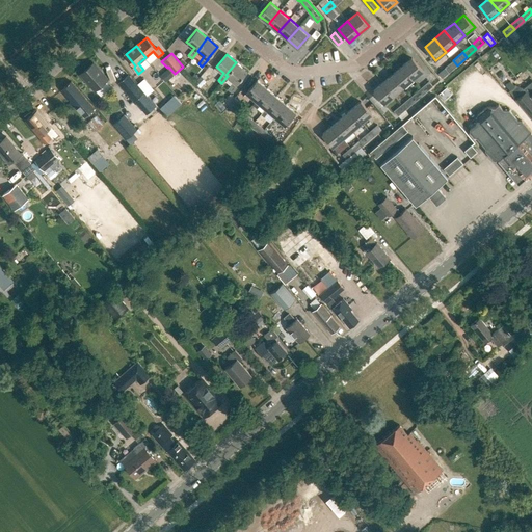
[(402,67),(414,79),(423,71),(413,57),(402,67)]
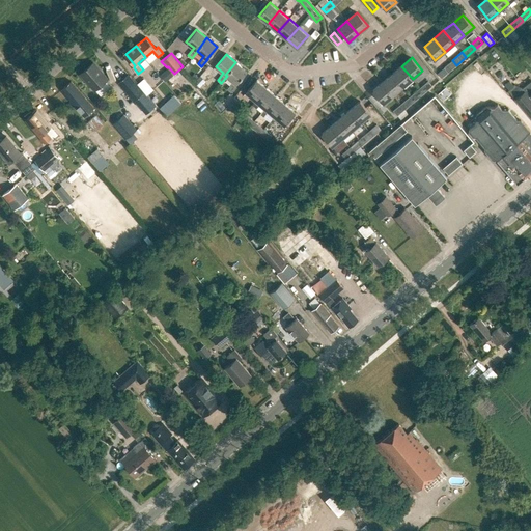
[(192,60),(187,64),(193,71),(197,66),(192,60)]
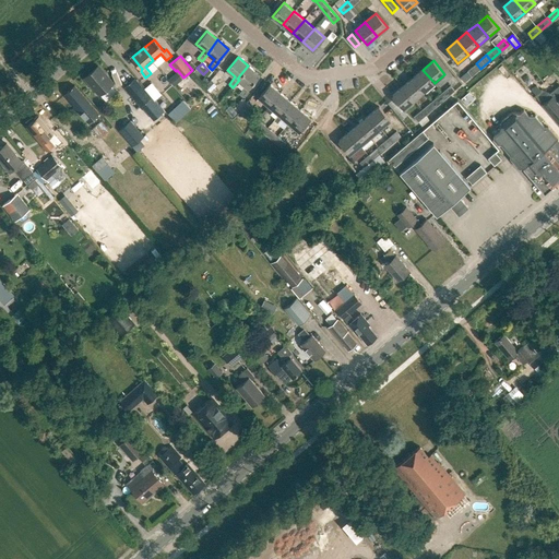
[(476,63),(467,71),(472,76),(479,69),(480,69),(476,63)]
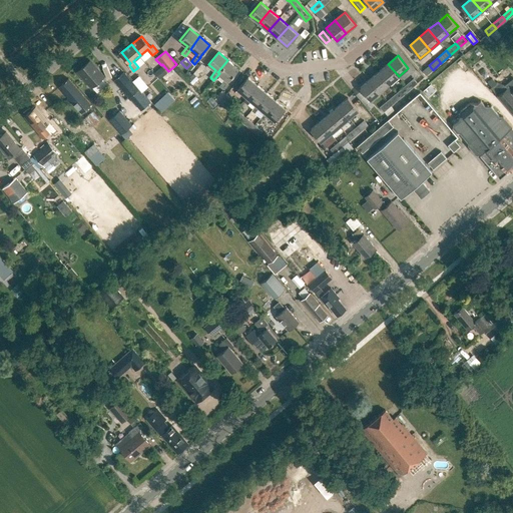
[(219,85),(223,88),(229,81),(228,80),(237,68),(227,60),(217,72),(219,73),(225,78),(219,85)]
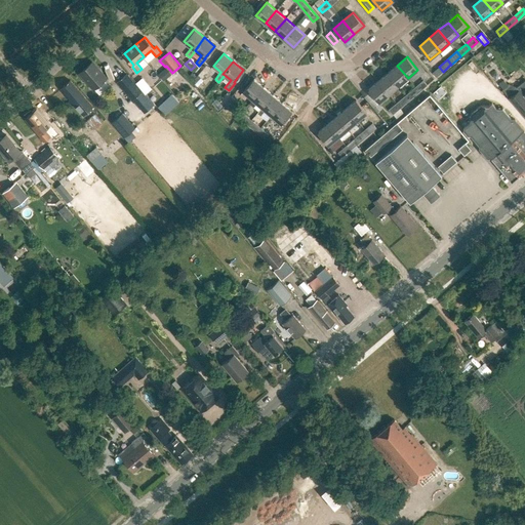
[(106,79),(91,63),(80,73),(94,88),(106,79)]
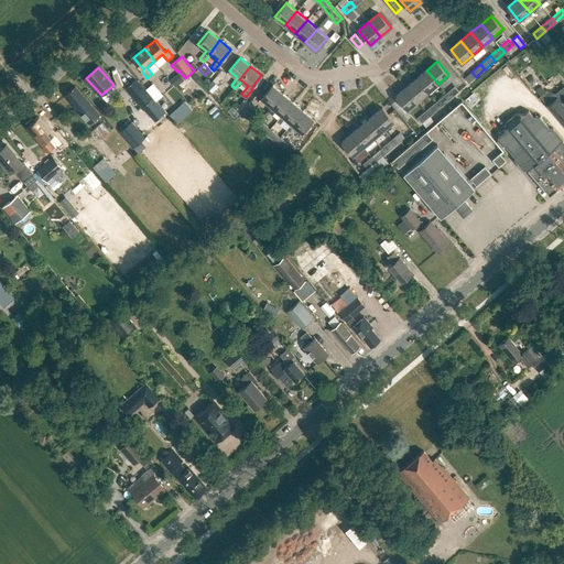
[(438,84),(426,71),(416,78),(427,93),(438,84)]
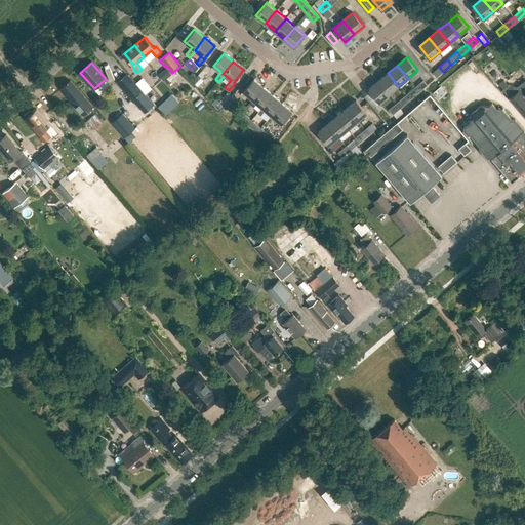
[(163,80),(171,74),(166,68),(158,74),(163,80)]
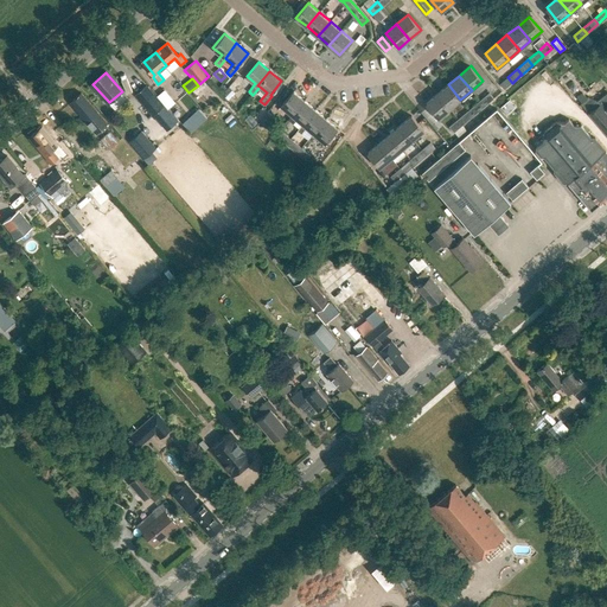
[(168,84),(159,91),(171,106),(179,98),(168,84)]
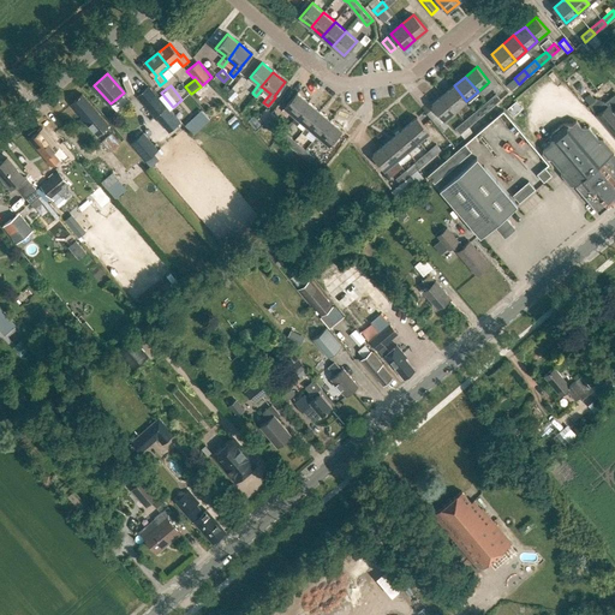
[(238,85),(230,94),(234,99),(243,89),(238,85)]
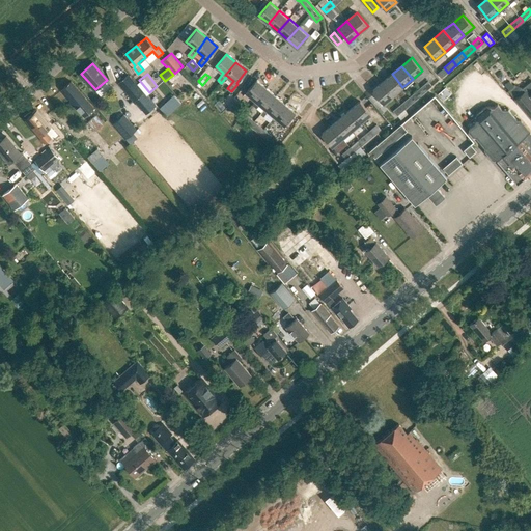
[(402,87),(392,74),(383,82),(393,95),(402,87)]
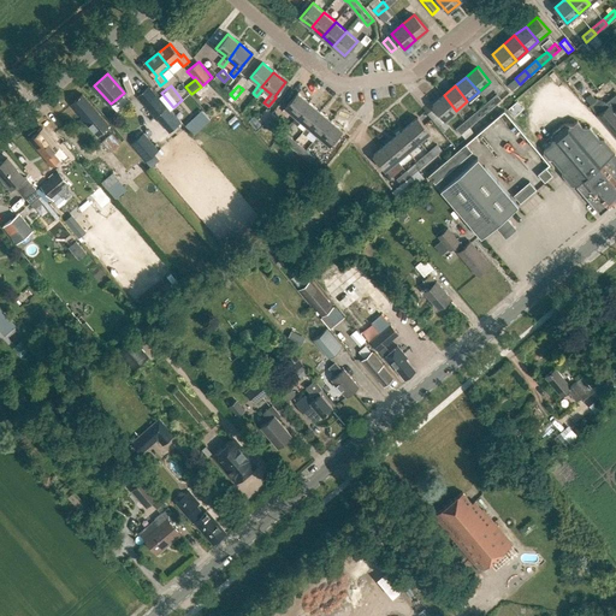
[(137,96),(155,117),(166,107),(148,87),(137,96)]
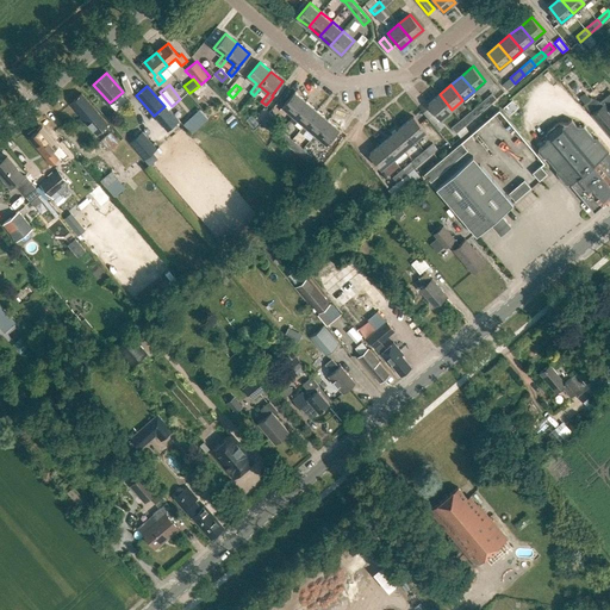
[(282,106),(294,116),(306,100),(296,91),(282,106)]
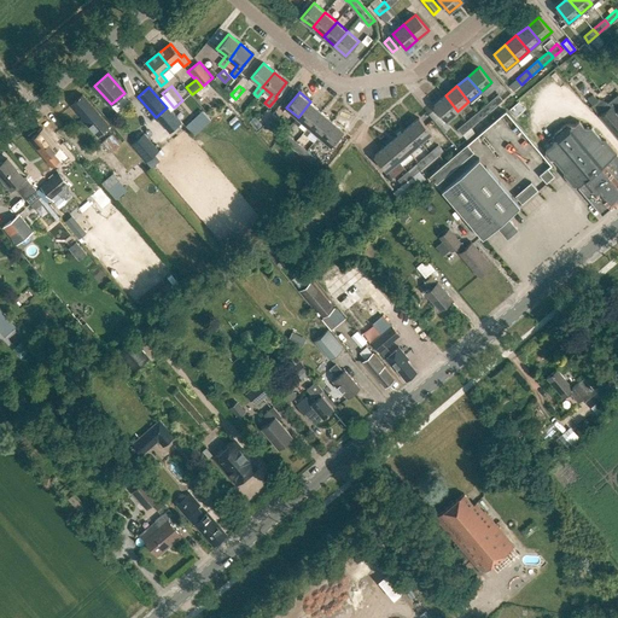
[(617,93),(607,103),(599,99),(593,104),(607,123),(616,133),(617,132),(617,135),(617,136),(617,93)]
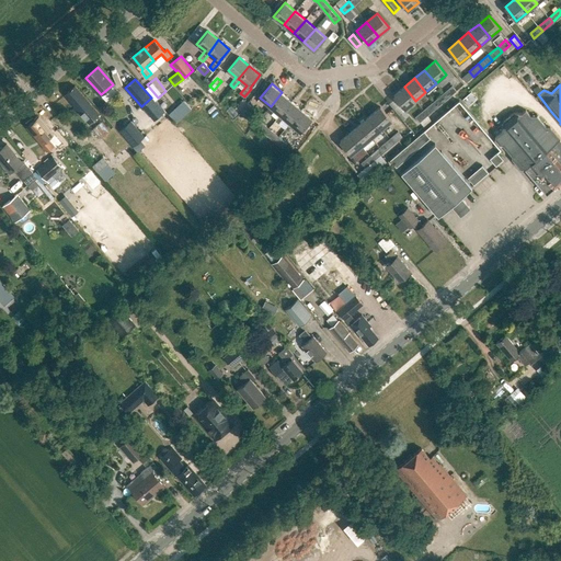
[(451,86),(444,92),(447,96),(456,90),(451,86)]
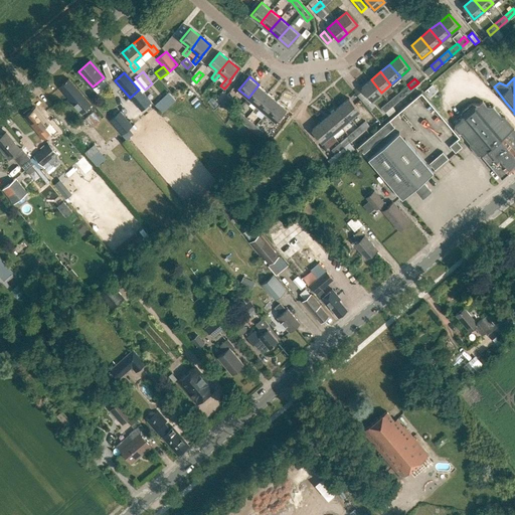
[(61,86),(68,94),(66,95),(72,101),(73,100),(75,103),(74,104),(81,113),(92,105),(81,93),(80,94),(68,79),(61,86)]
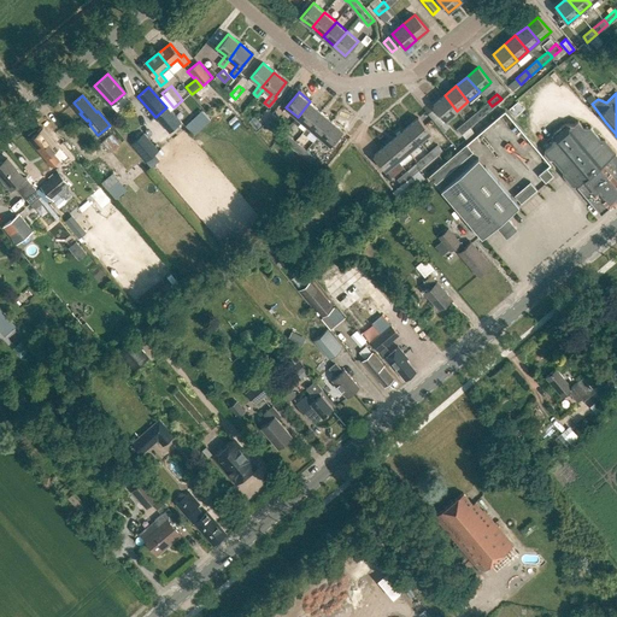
[(457,111),(445,95),(434,105),(446,121),(457,111)]
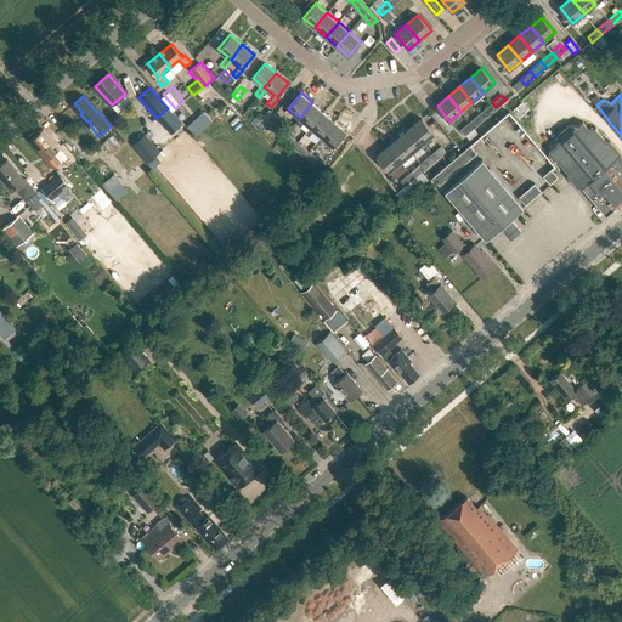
[(300,118),(311,126),(323,112),(312,102),(300,118)]
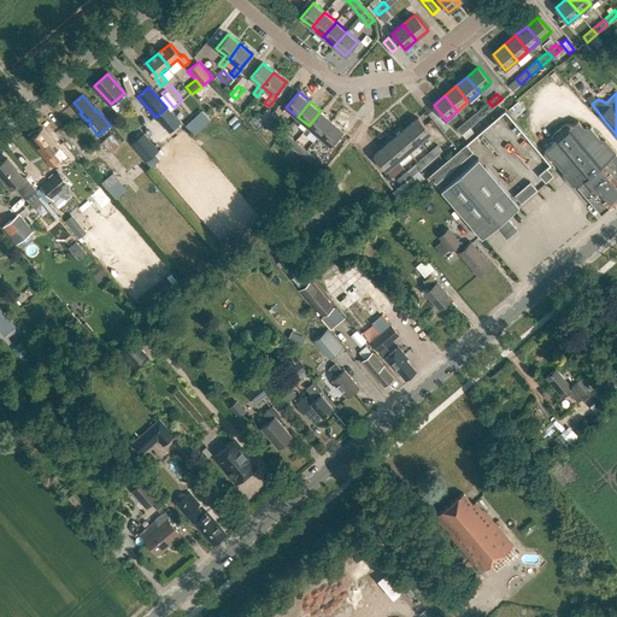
[(488,101),(476,111),(481,116),(492,106),(488,101)]
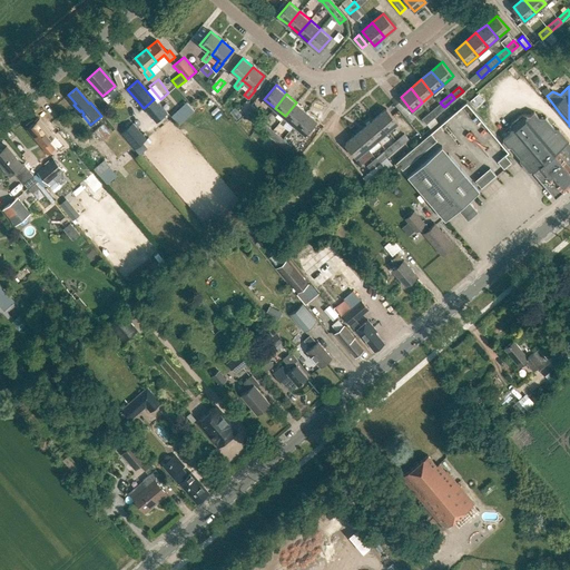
[(470,101),(477,108),(483,101),(478,95),(470,101)]
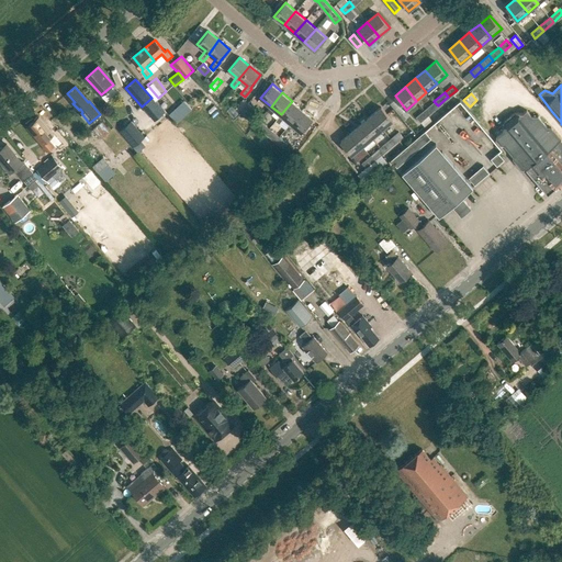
[(235,109),(244,116),(253,107),(243,99),(235,109)]
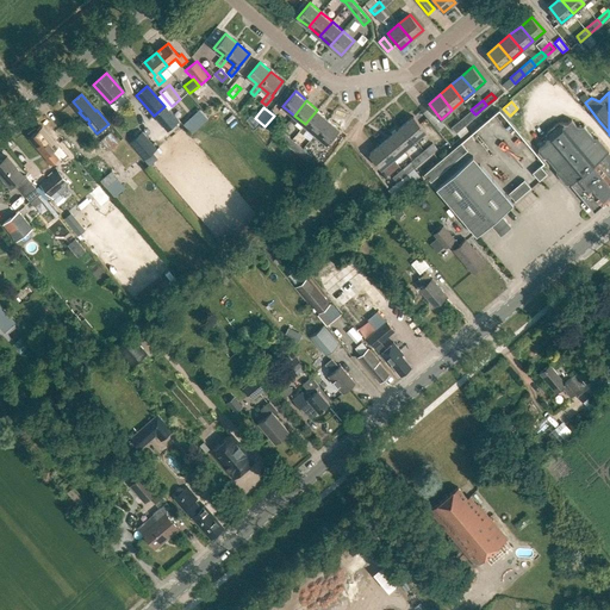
[(199,110),(184,124),(192,134),(207,118),(199,110)]
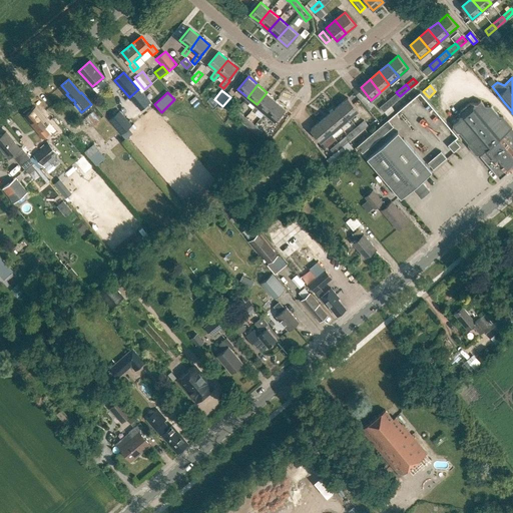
[(257,104),(266,112),(276,100),(267,92),(257,104)]
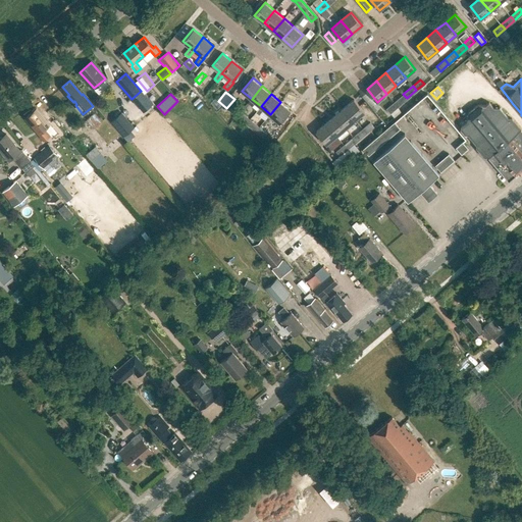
[(403,94),(394,102),(398,106),(407,98),(403,94)]
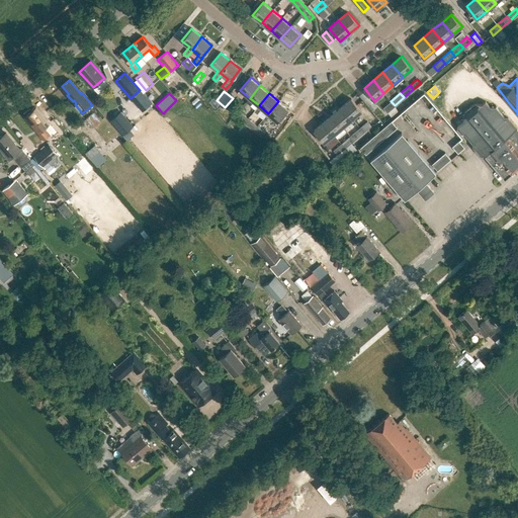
[(342,106),(352,119),(362,111),(351,98),(342,106)]
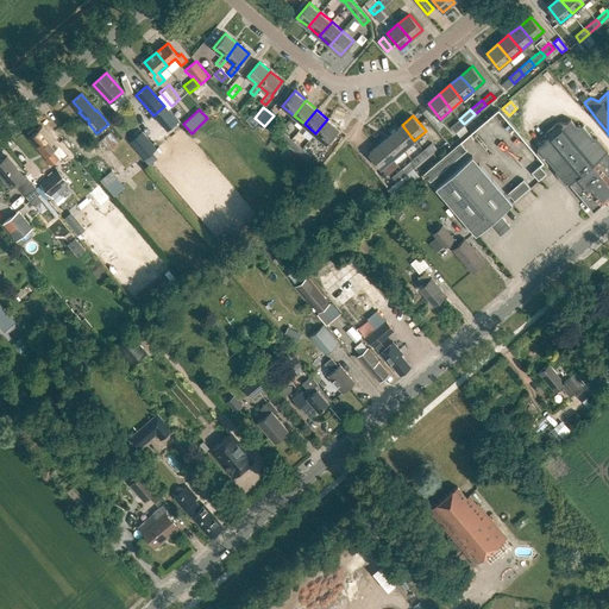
[(315,133),(326,143),(338,127),(327,119),(315,133)]
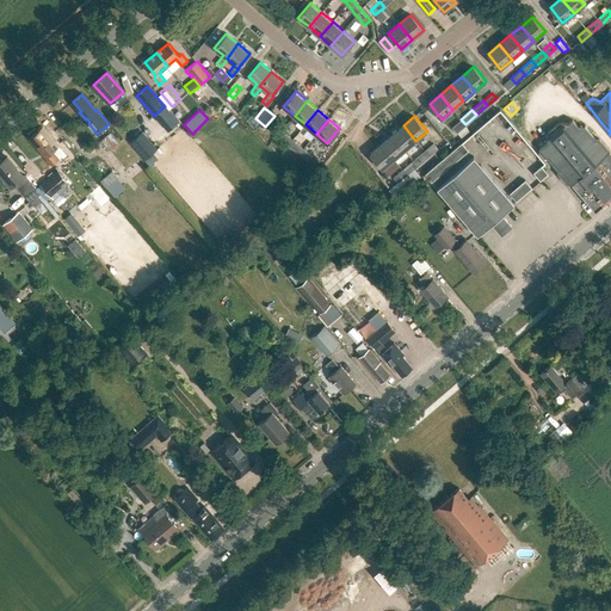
[(461,119),(452,128),(456,133),(466,124),(461,119)]
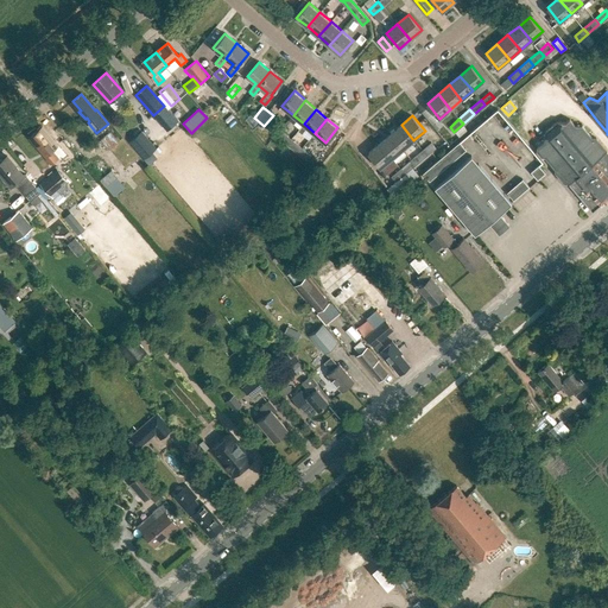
[(569,183),(588,206),(588,204),(591,210),(607,197),(607,196),(607,153),(606,151),(596,138),(591,137),(581,125),(575,125),(570,119),(565,122),(557,121),(545,132),(544,140),(537,146),(536,151),(539,156),(546,156),(556,168),(555,172),(563,182),(569,183)]
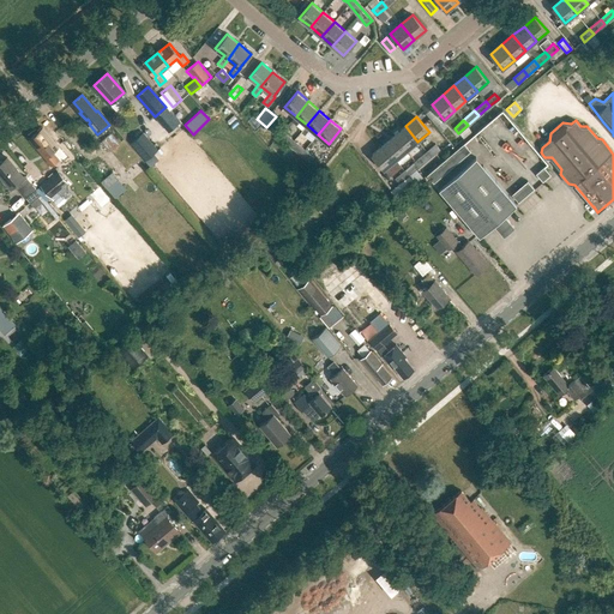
[(274,124),(269,128),(278,137),(283,131),(274,124)]
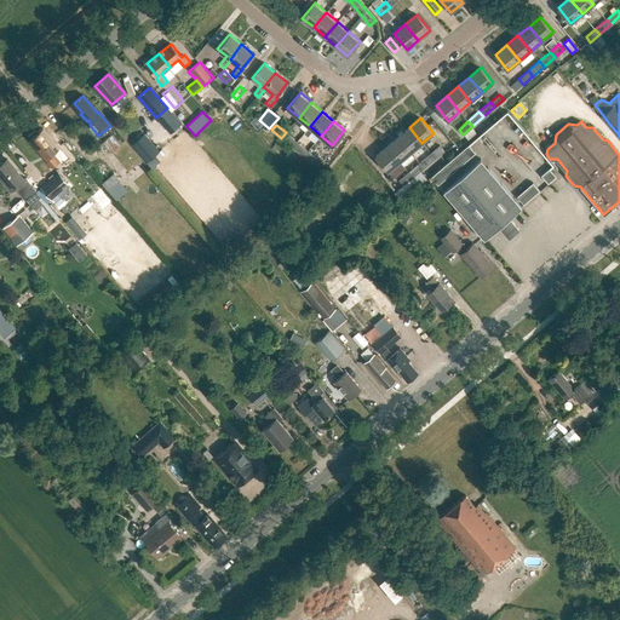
[(399,137),(411,151),(422,143),(409,127),(399,137)]
